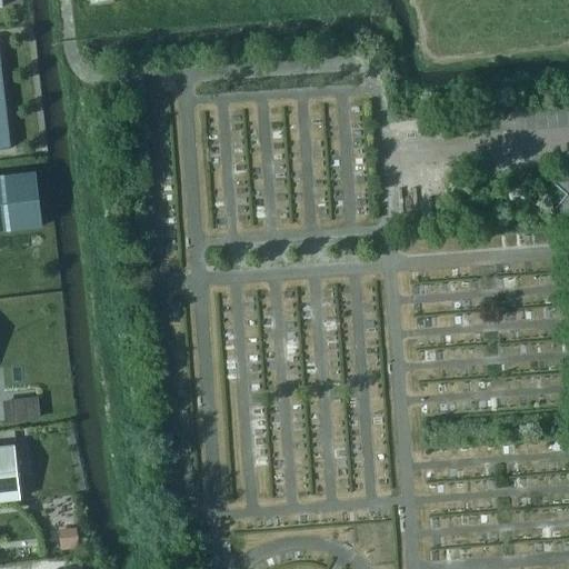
[(0,150),(9,149),(0,70),(0,150)]
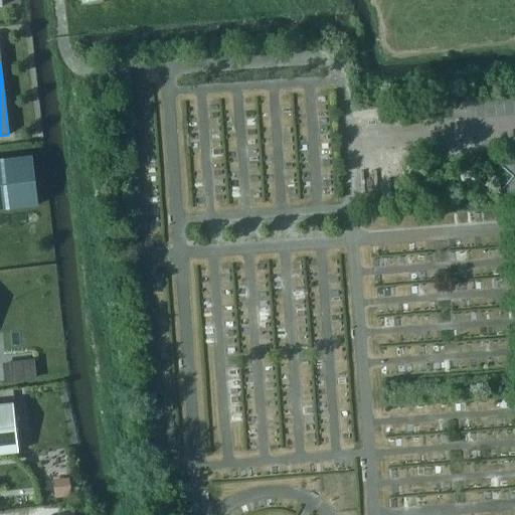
[(514,199),(514,147),(513,146),(499,162),(514,175),(503,189),(514,199)]
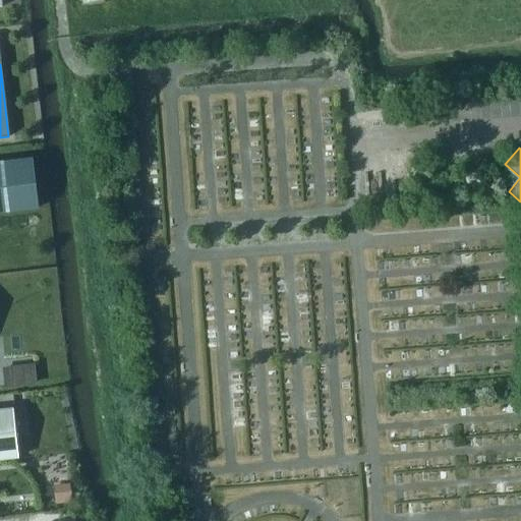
[(0,212),(38,208),(32,159),(0,162),(0,212)]
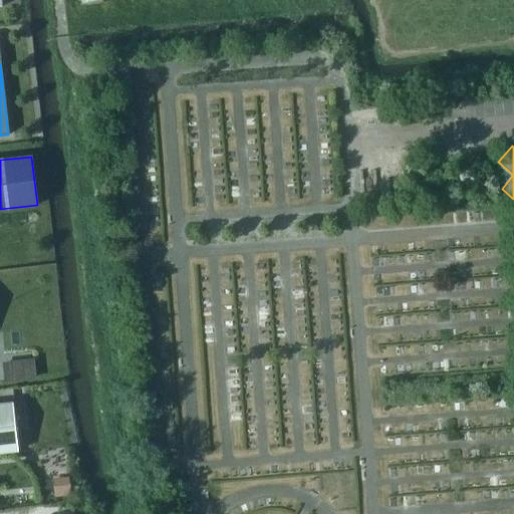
[(0,452),(18,451),(12,403),(0,404),(0,452)]
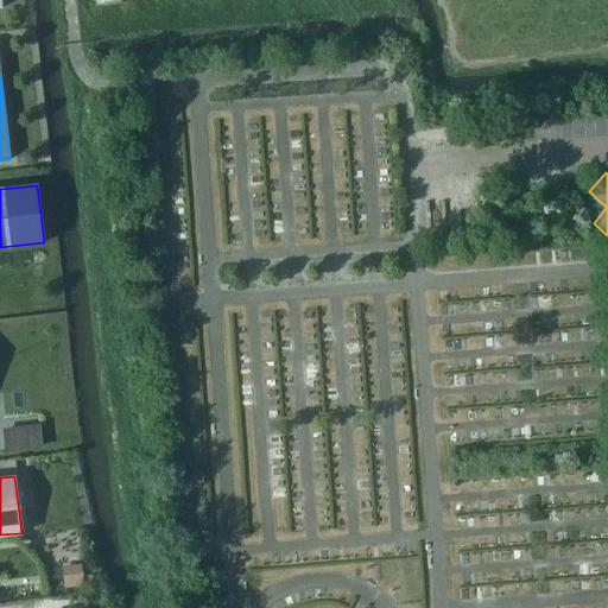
[(86,563),(64,565),(67,588),(88,586),(86,563)]
